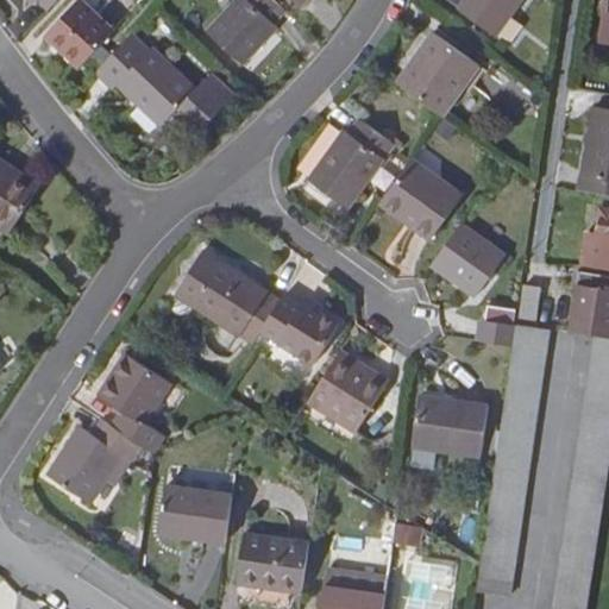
[(39,0),(50,12),(61,0),(30,0),(36,5),(39,0)]
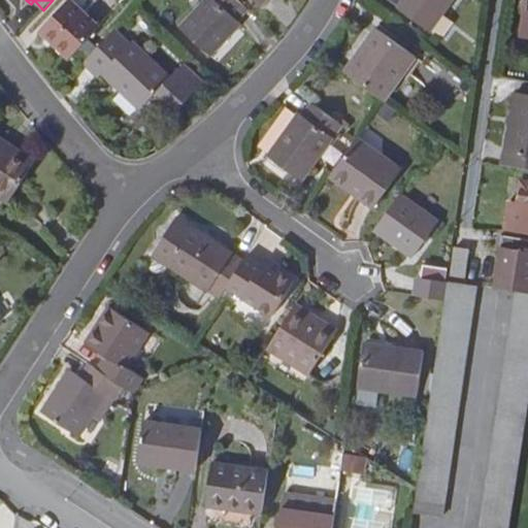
[(238,20),(248,10),(236,0),(207,0),(182,28),(211,56),(241,23),(238,20)]
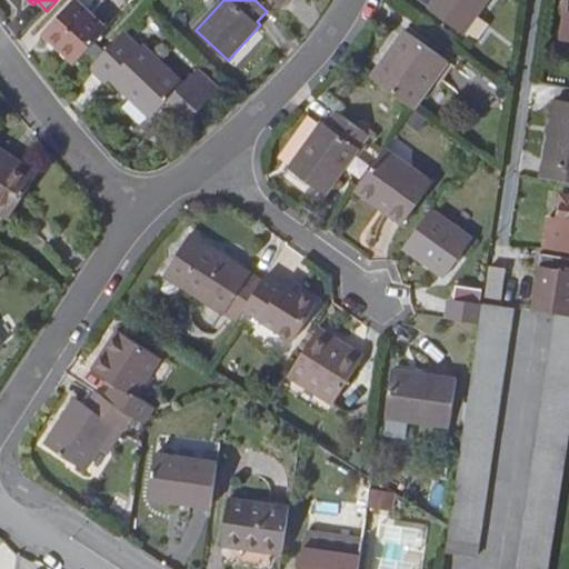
[(488,0),(436,0),(430,8),(463,33),(488,0)]
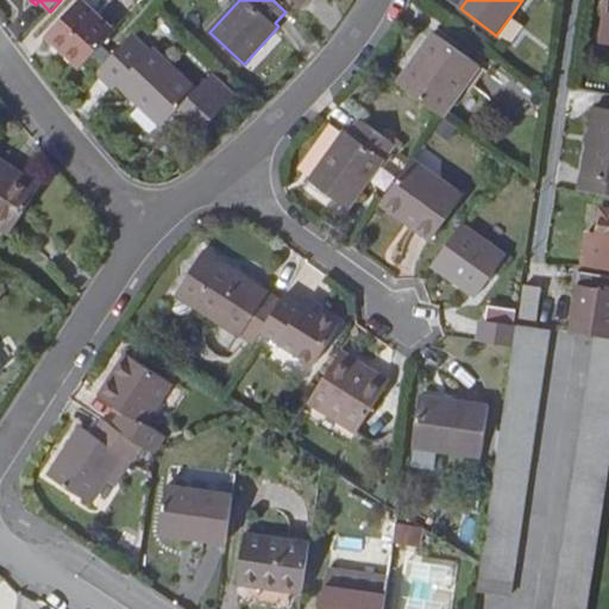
[(86,62),(98,74),(126,44),(82,1),(48,37),(81,67),(86,62)]
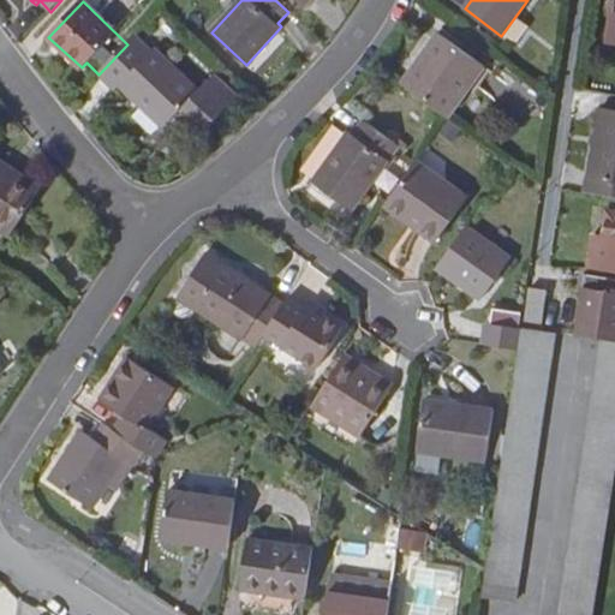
[(440,34),(402,84),(448,118),(485,67),(440,34)]
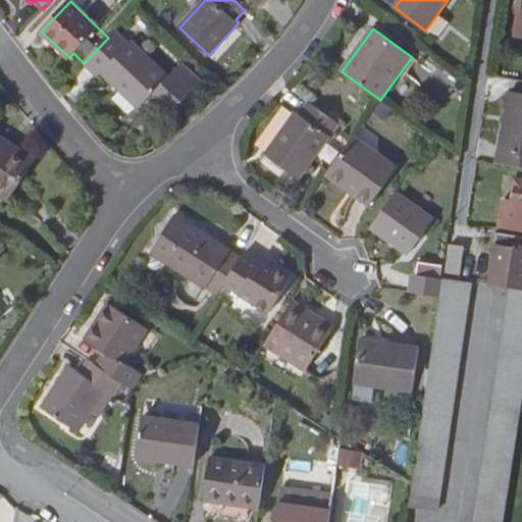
[(108,38),(84,63),(99,77),(102,73),(140,108),(154,92),(174,111),(202,83),(181,64),(169,77),(132,42),(129,46),(114,31),(108,38)]
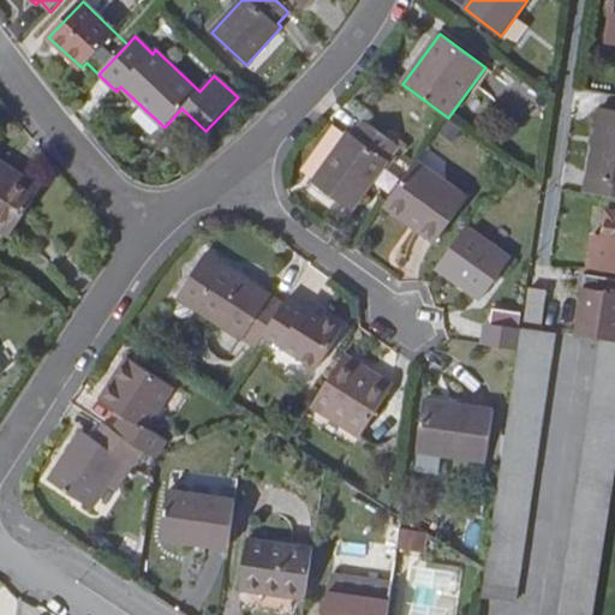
[(614,114),(597,112),(585,195),(611,199),(614,198),(614,114)]
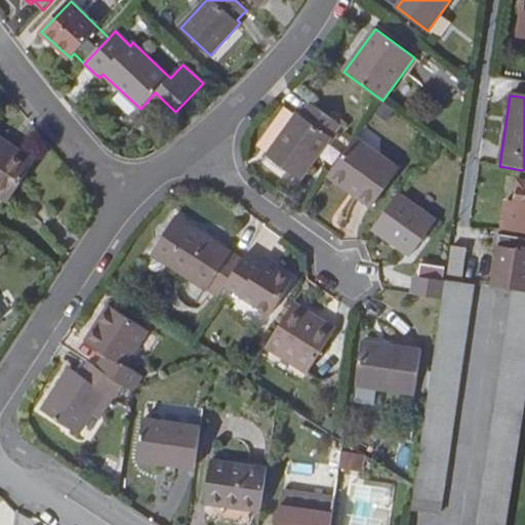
[(301,178),(340,126),(311,104),(303,116),(297,113),(268,154),(301,178)]
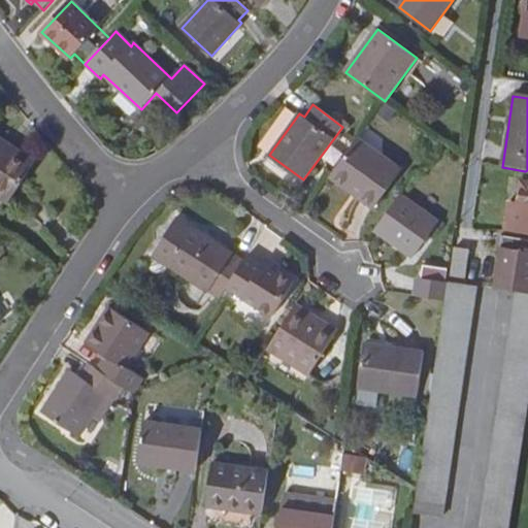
[(0,138),(0,195),(9,202),(35,165),(3,144),(4,142),(0,138)]
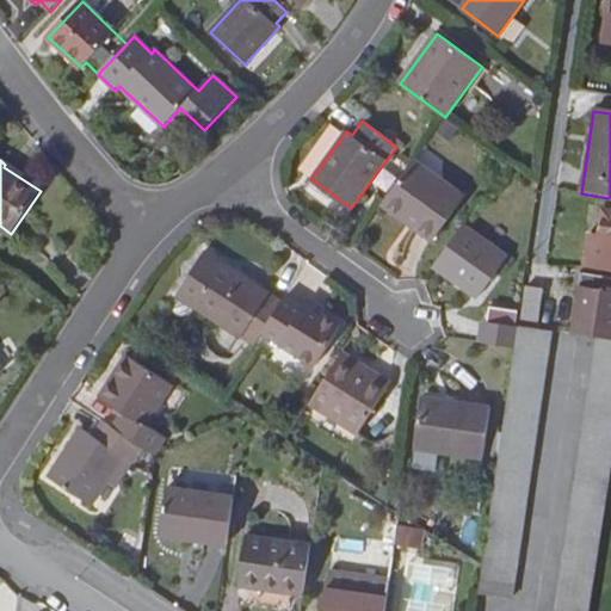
[(420,165),(394,201),(421,222),(418,228),(434,241),(466,197),(420,165)]
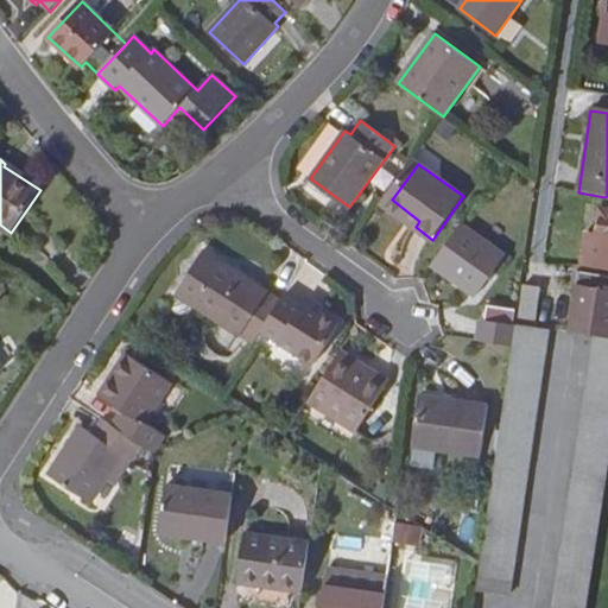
[(419,221),(392,200),(387,206),(416,227),(419,221)]
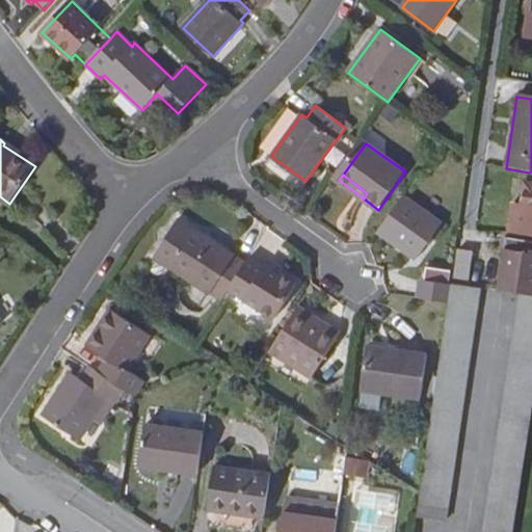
[(508,235),(531,238),(531,186),(527,186),(524,207),(513,206),(508,235)]
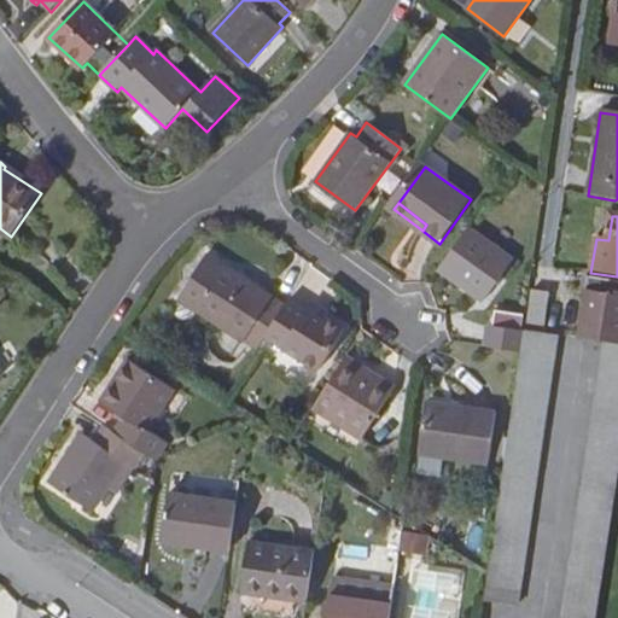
[(471,229),(441,270),(485,303),(514,261),(471,229)]
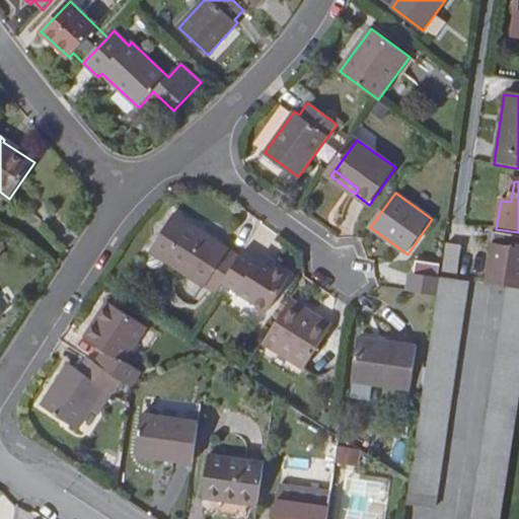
[(224,283),(241,255),(201,231),(200,233),(172,216),(150,250),(217,294),(224,283)]
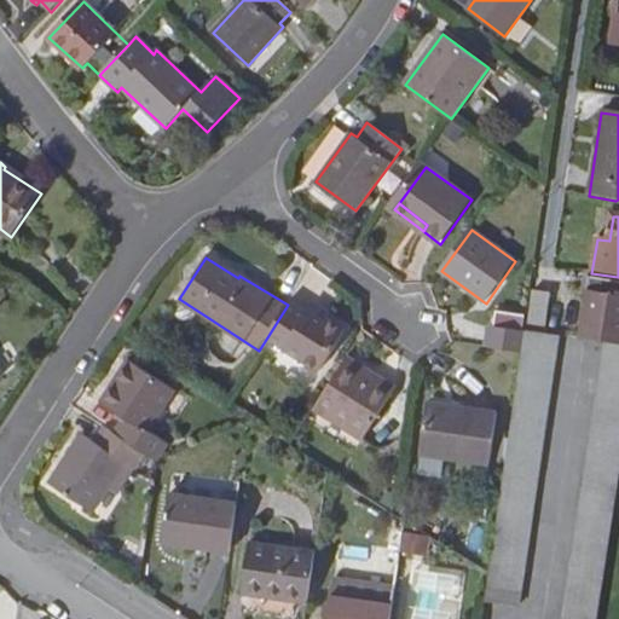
[(618,283),(589,279),(582,335),(618,340),(618,283)]
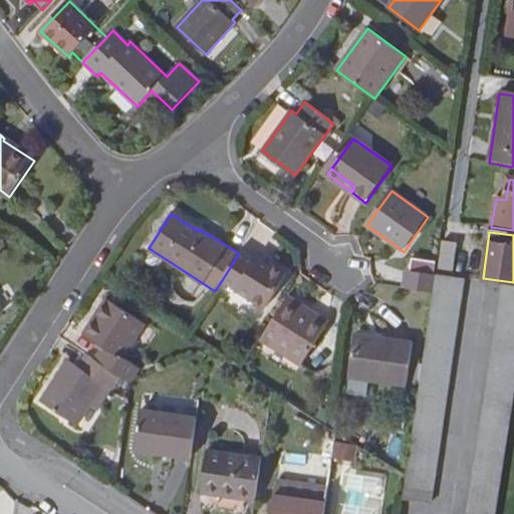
[(437,269),(452,271),(457,243),(442,241),(437,269)]
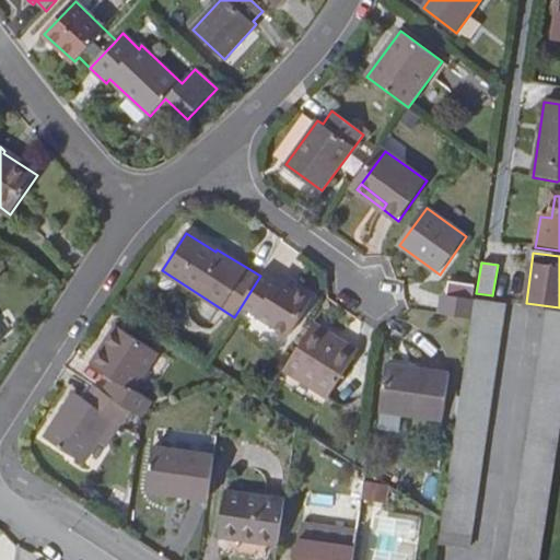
[(277,281),(263,272),(260,276),(242,305),(290,336),(314,299),(281,278),(277,281)]
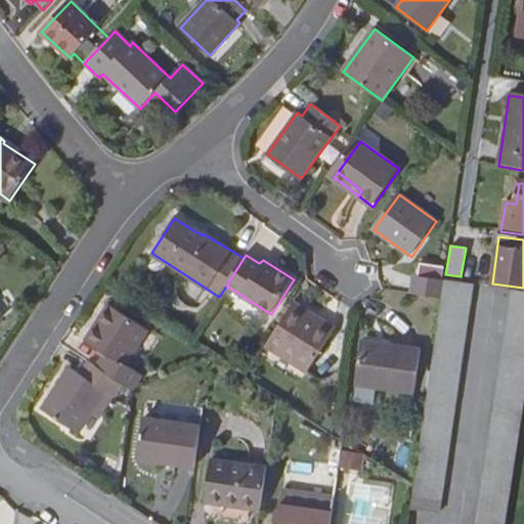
[(413,277),(411,294),(442,298),(444,280),(413,277)]
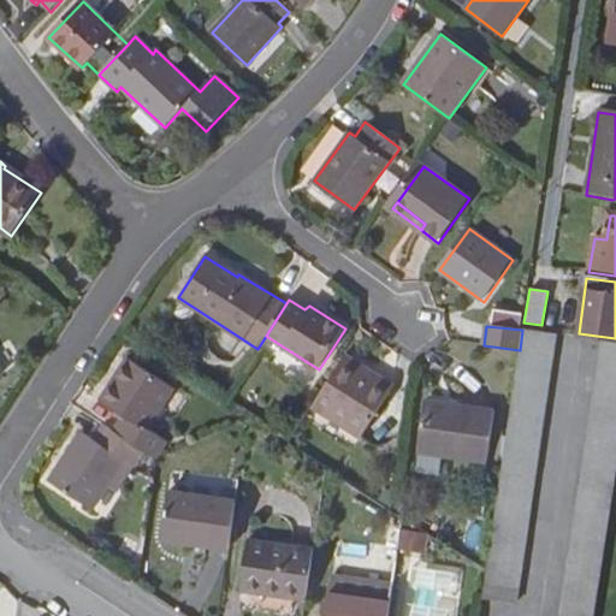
[(486,569),(485,580),(520,586),(557,335),(522,330),(520,350),(486,569)]
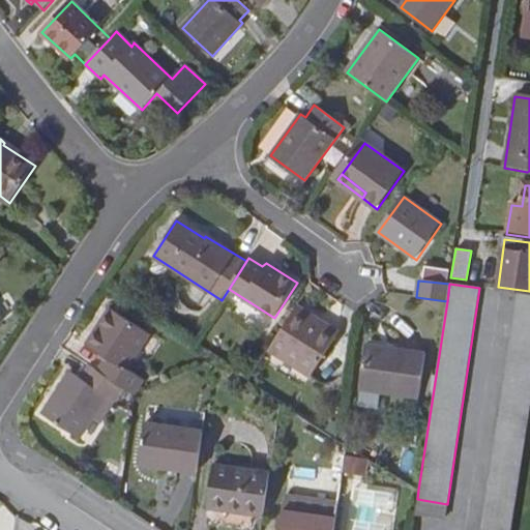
[(529,295),(518,293),(481,529),(511,529),(529,414),(529,295)]
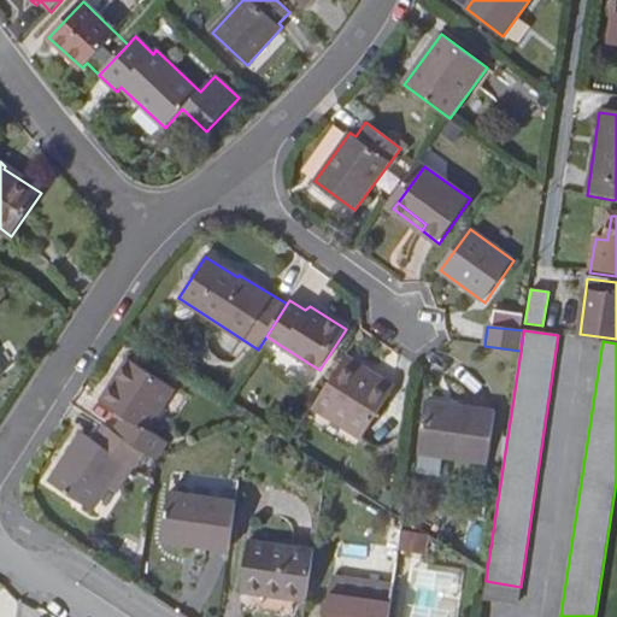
[(397,387),(347,356),(312,410),(362,440),(397,387)]
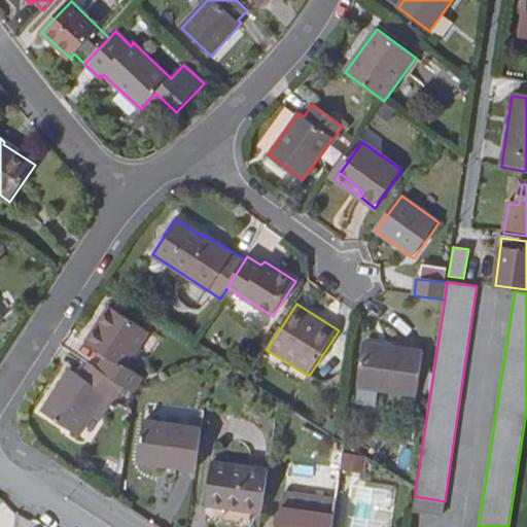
[(98,369),(126,386),(131,390),(140,377),(127,369),(149,332),(109,307),(88,343),(107,355),(98,369)]
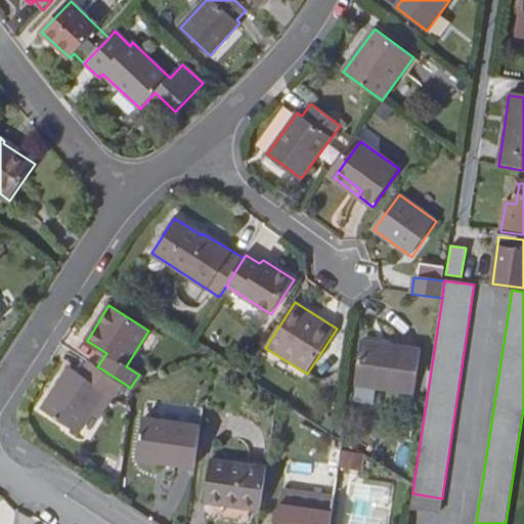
[(422,351),(362,341),(355,386),(415,394),(422,351)]
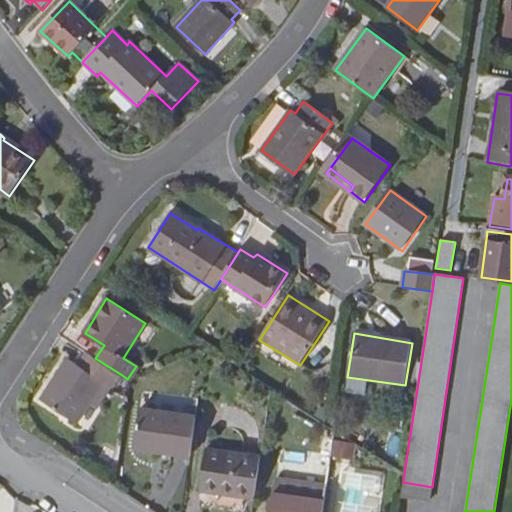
[(95,358),(87,353),(78,365),(68,359),(42,400),(77,424),(104,382),(113,388),(122,375),(95,358)]
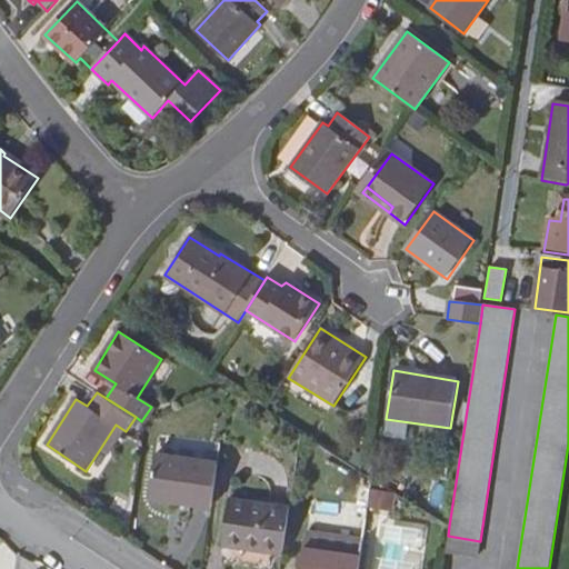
[(150,498),(212,508),(219,465),(158,455),(150,498)]
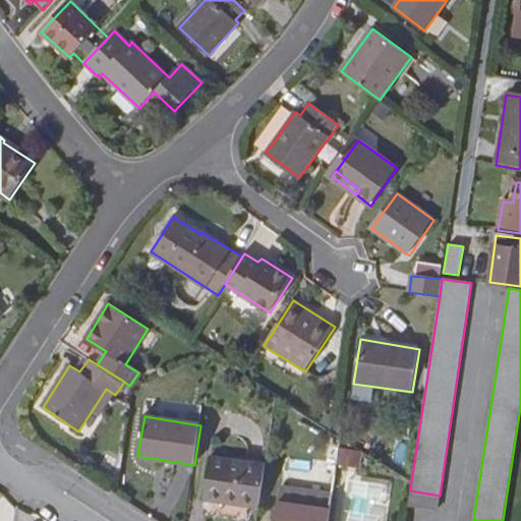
[(356,469),(361,453),(342,448),(338,464),(356,469)]
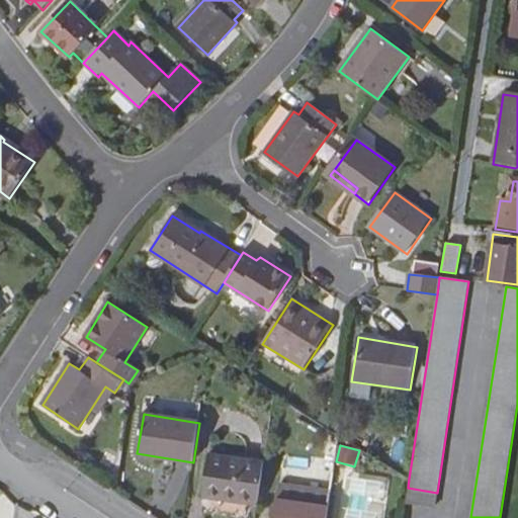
[(204,497),(258,506),(264,463),(210,454),(204,497)]
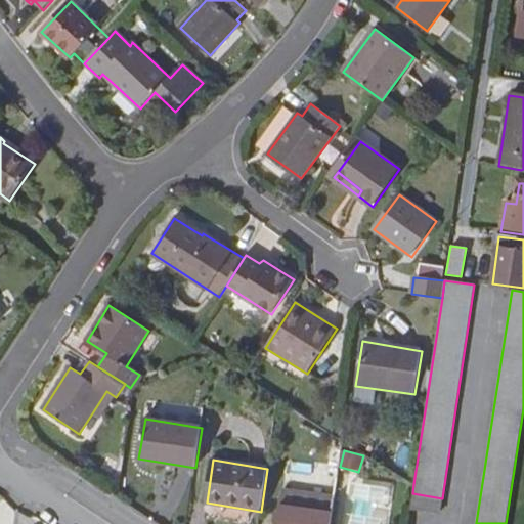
[(284,493),(281,505),(312,510),(314,497),(284,493)]
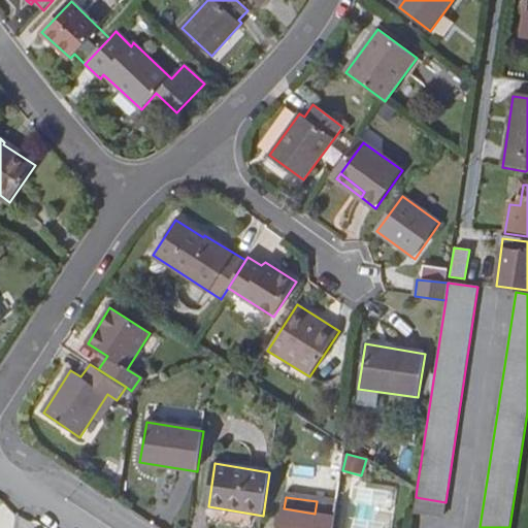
[(317,501),(315,514),(338,518),(340,505),(317,501)]
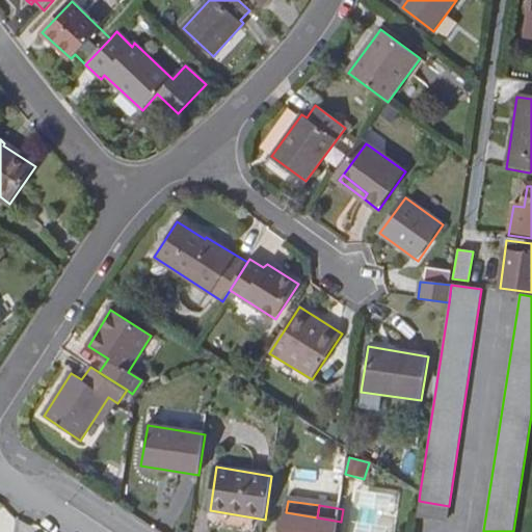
[(281,531),(339,531),(341,522),(317,517),(286,512),(284,512),(281,531)]
